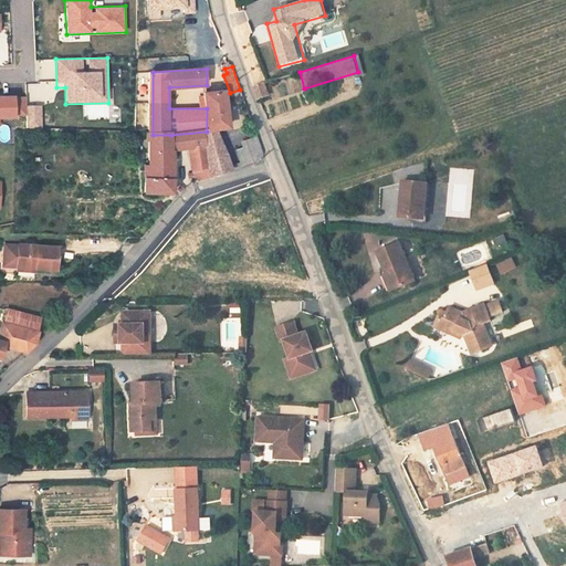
[(251,86),(255,98),(266,95),(262,83),(251,86)]
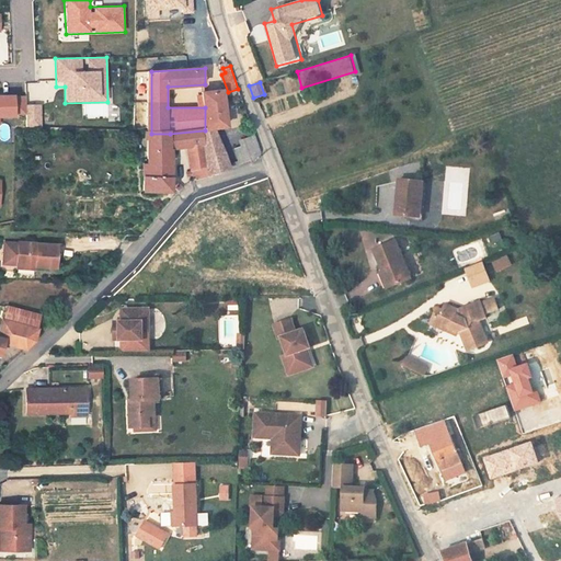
[(204,145),(204,173),(227,165),(216,129),(227,129),(227,92),(205,91),(205,107),(205,130),(204,145)]
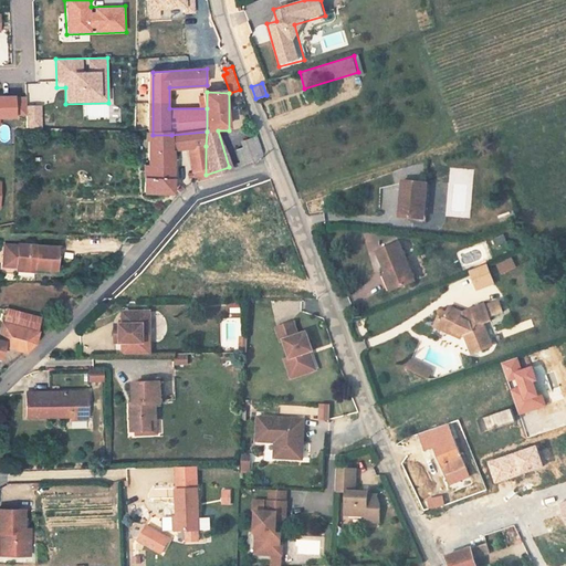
[(0,118),(14,119),(13,95),(0,95),(0,118)]
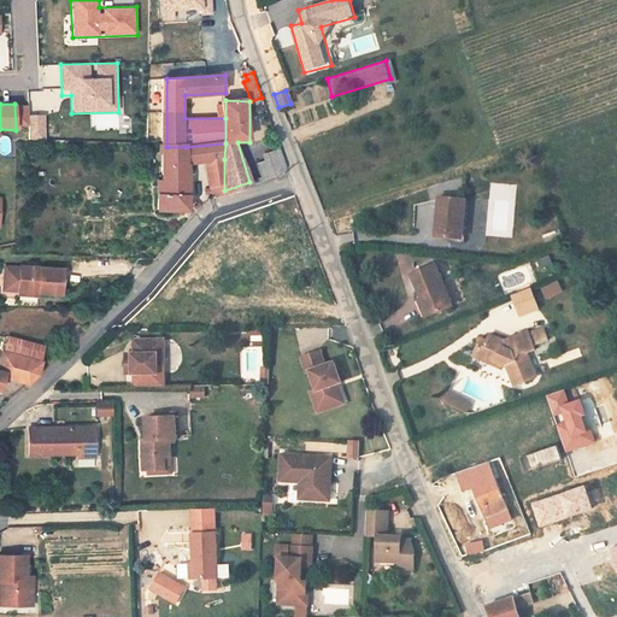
[(28,115),(28,140),(46,140),(46,115),(28,115)]
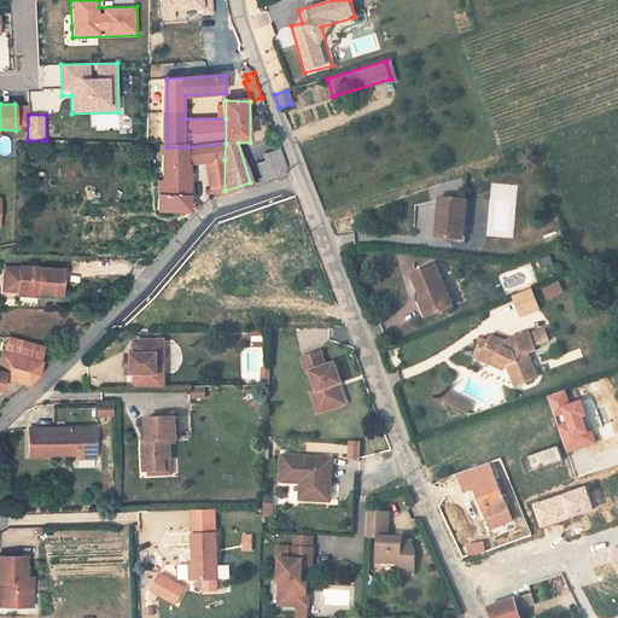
[(118,129),(118,115),(94,115),(94,129),(118,129)]
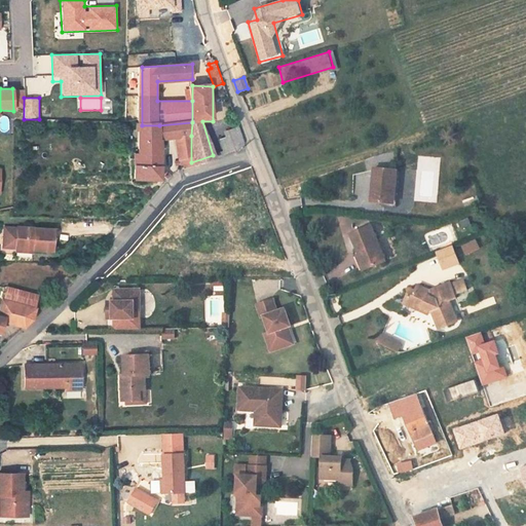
[(136,174),(162,175),(163,136),(179,136),(191,136),(192,122),(159,125),(142,125),(141,153),(136,153),(136,174)]
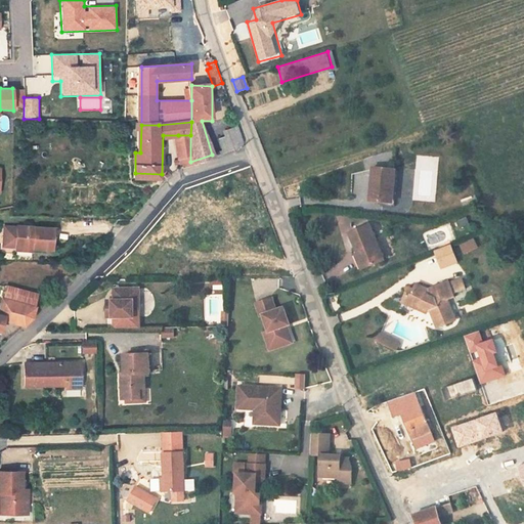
[(232,131),(236,145),(238,145),(242,136),(238,128),(232,131)]
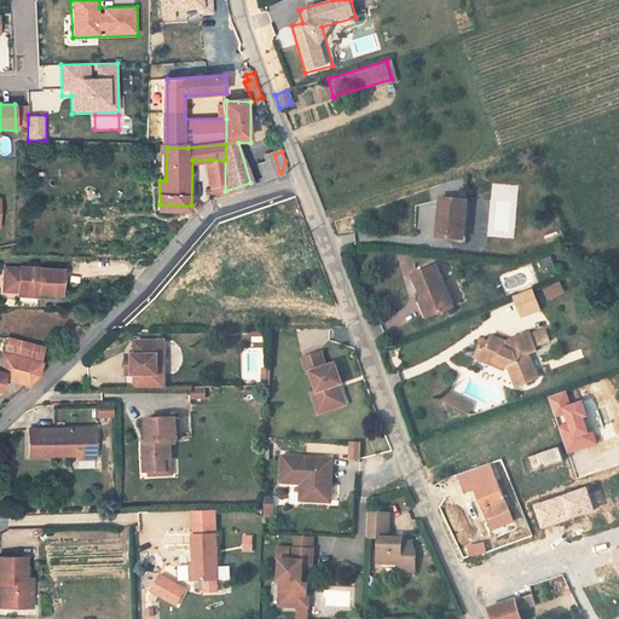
[(225,191),(225,160),(210,160),(210,197),(225,191)]
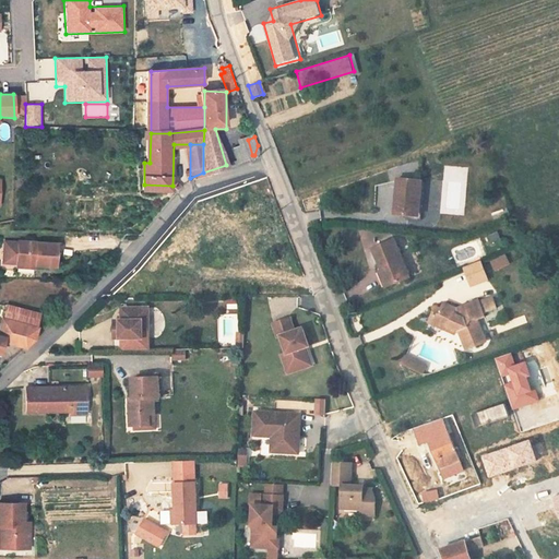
[(238,149),(241,159),(249,156),(246,145),(238,149)]
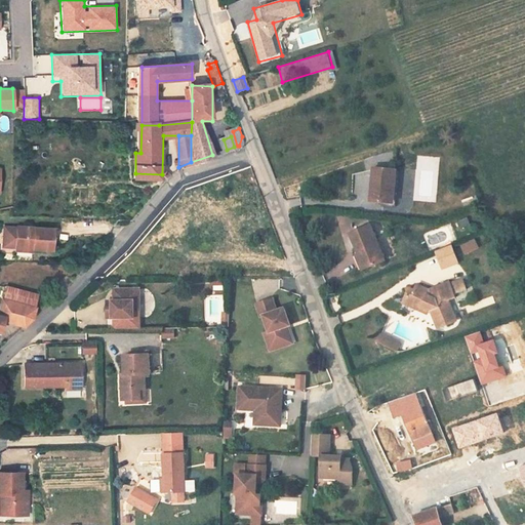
[(363,205),(374,207),(382,208),(385,194),(388,194),(389,186),(391,175),(368,172),(363,205)]
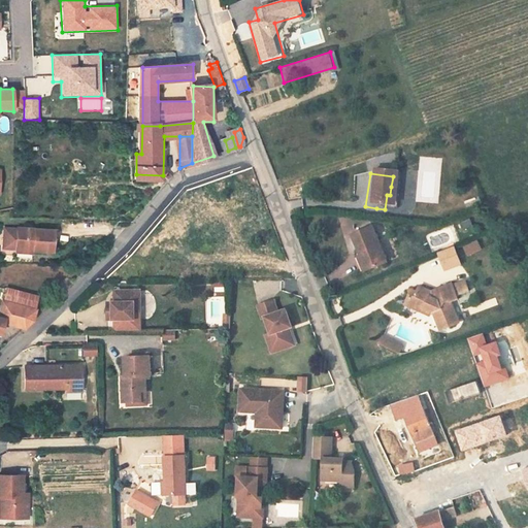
[(349,176),(347,194),(354,195),(356,176),(349,176)]
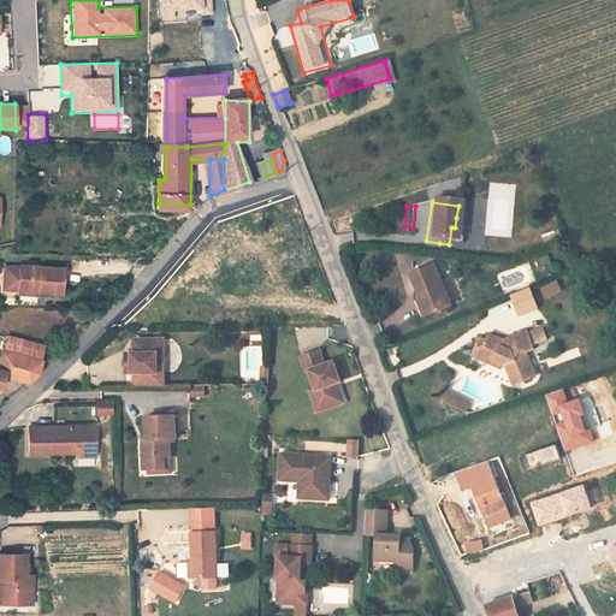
[(449,244),(439,243),(438,248),(456,252),(461,219),(456,218),(455,227),(451,227),(449,244)]
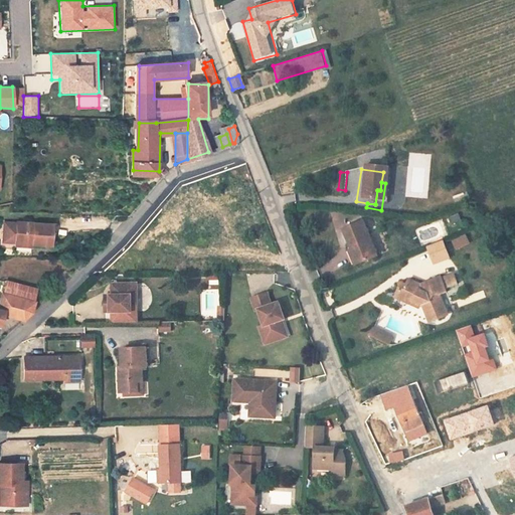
[(459,194),(461,201),(471,198),(469,190),(459,194)]
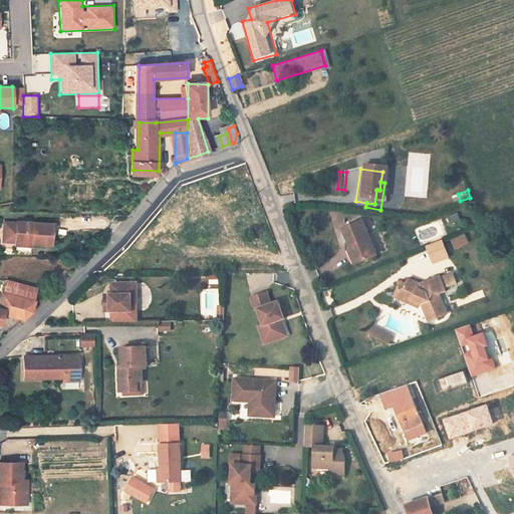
[(7,243),(19,244),(20,243),(36,244),(36,245),(54,247),(56,228),(21,225),(22,225),(9,224),(7,243)]
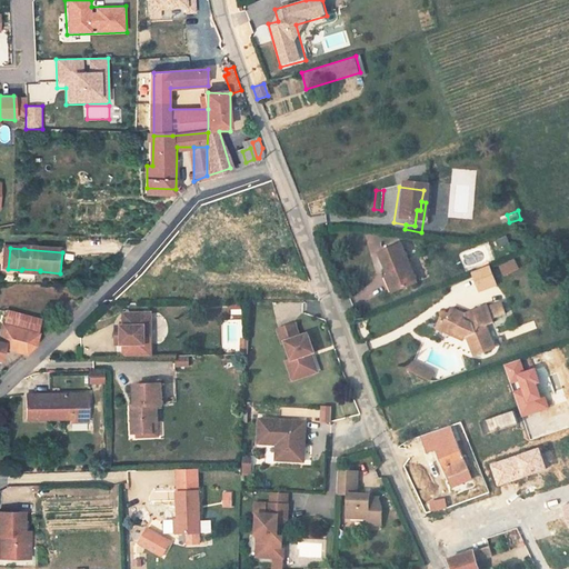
[(383,277),(390,293),(409,287),(395,248),(372,256),(381,278),(383,277)]
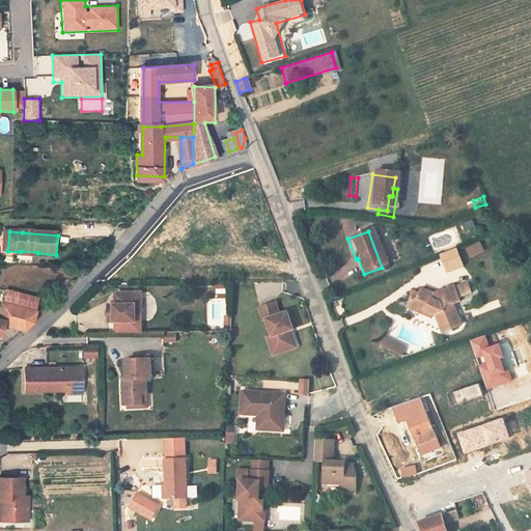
[(466,248),(470,258),(485,251),(480,242),(466,248)]
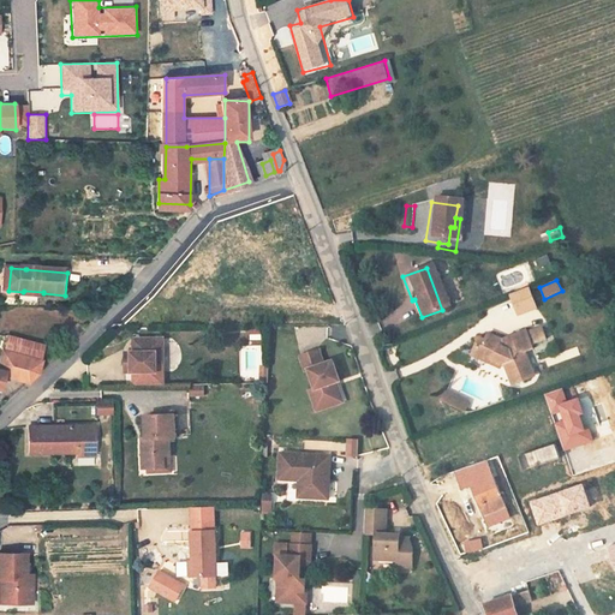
[(509,294),(518,316),(538,309),(530,286),(509,294)]
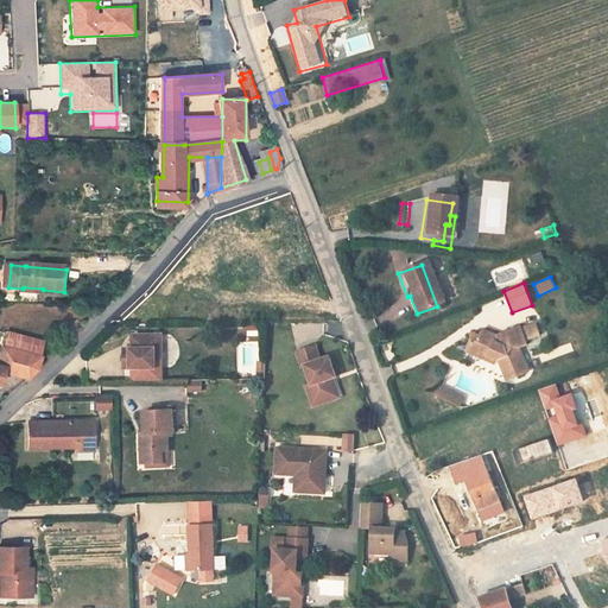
[(410,296),(407,297),(404,298),(410,316),(417,314),(410,296)]
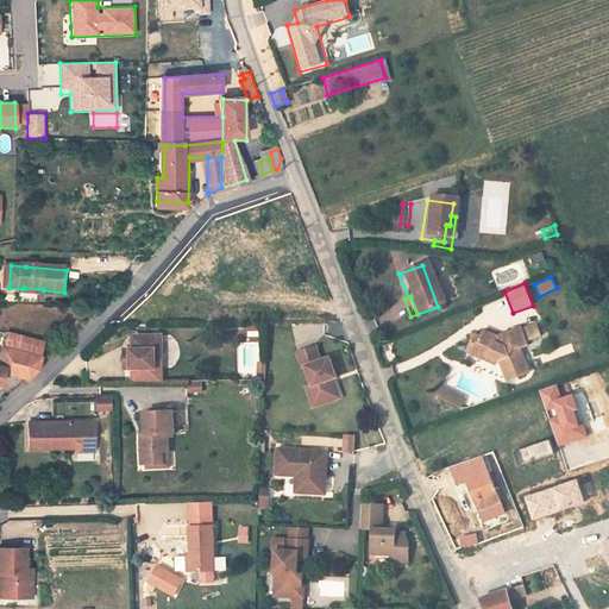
[(383,324),(395,319),(393,312),(381,316),(383,324)]
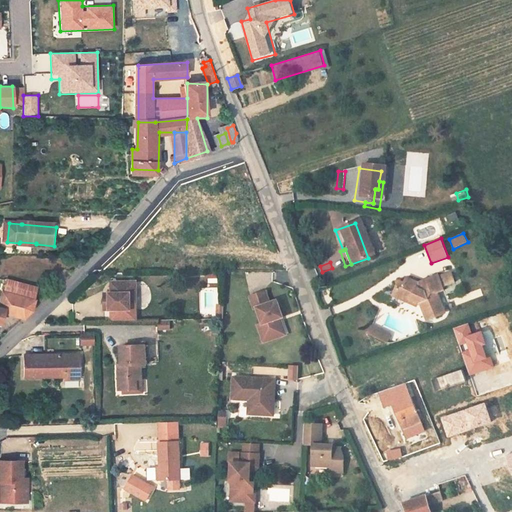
[(9,275),(7,289),(39,295),(41,281),(9,275)]
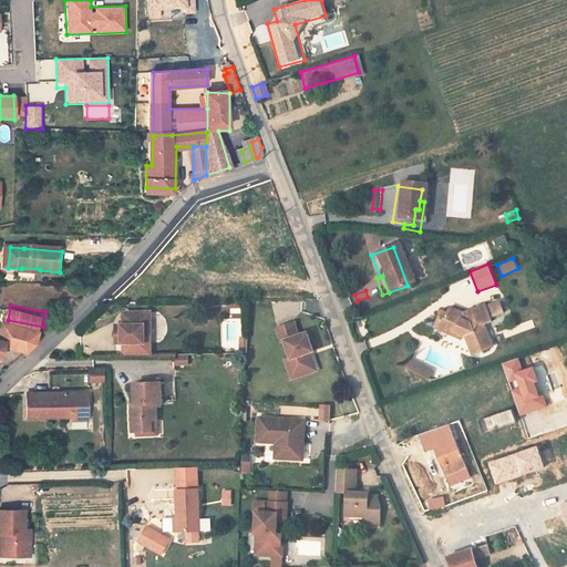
[(426,331),(437,336),(440,331),(457,339),(465,359),(485,351),(476,330),(484,327),(482,322),(497,316),(496,313),(497,312),(495,306),(493,307),(493,306),(478,311),(478,310),(464,315),(465,318),(462,320),(456,318),(442,311),(440,317),(434,315),(426,331)]
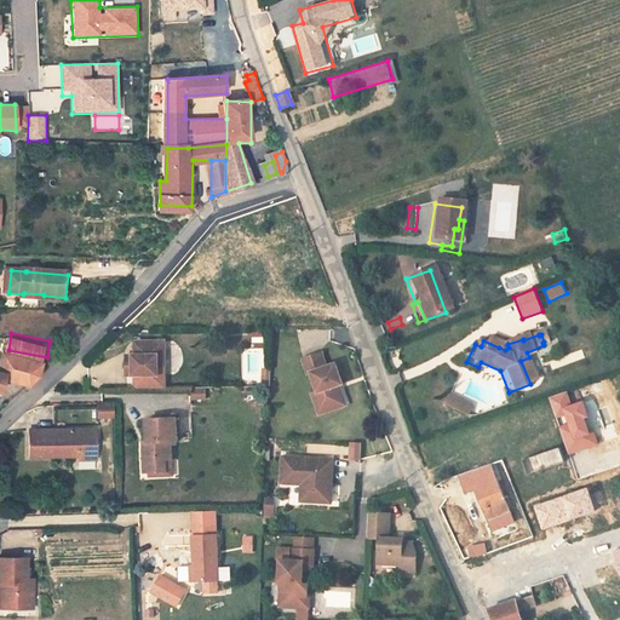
[(147,382),(147,372),(147,360),(154,360),(154,345),(124,346),(124,360),(121,360),(121,366),(114,366),(114,382),(147,382)]
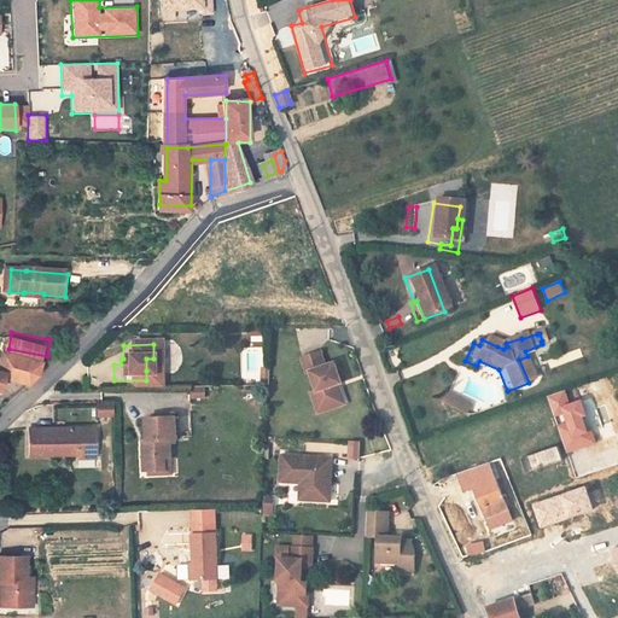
[(0,377),(1,373),(38,379),(47,371),(48,356),(47,356),(9,349),(5,348),(3,360),(1,367),(0,366),(0,377)]
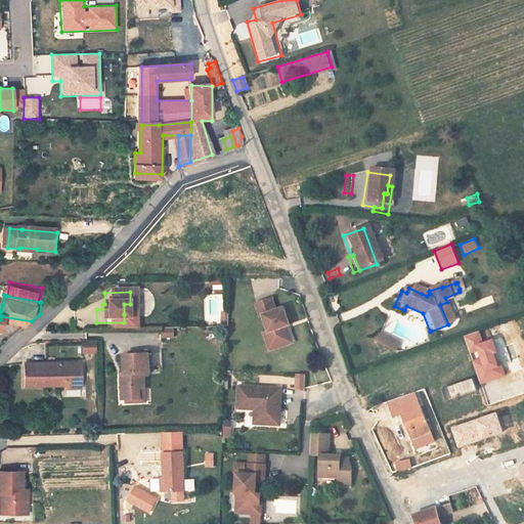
[(206,323),(219,324),(220,298),(206,298),(206,323)]
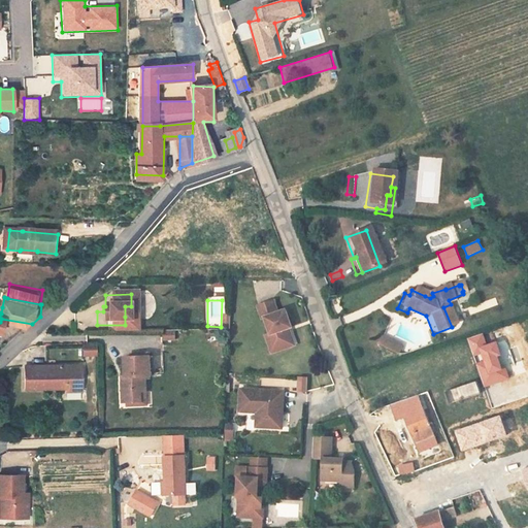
[(258,320),(264,336),(271,353),(289,347),(283,330),(285,329),(278,311),(271,315),(266,302),(251,307),(256,321),(258,320)]
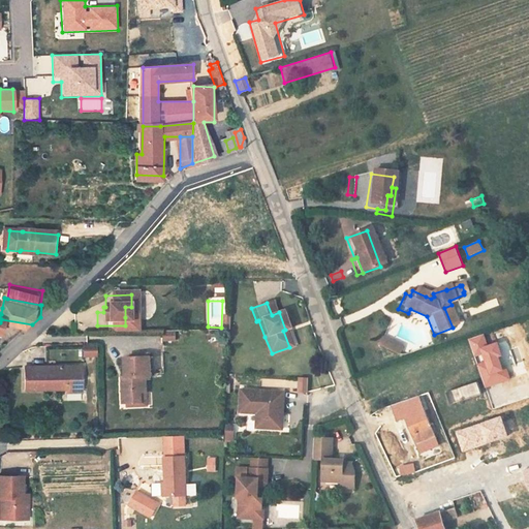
[(410,309),(408,313),(425,321),(427,316),(410,309)]
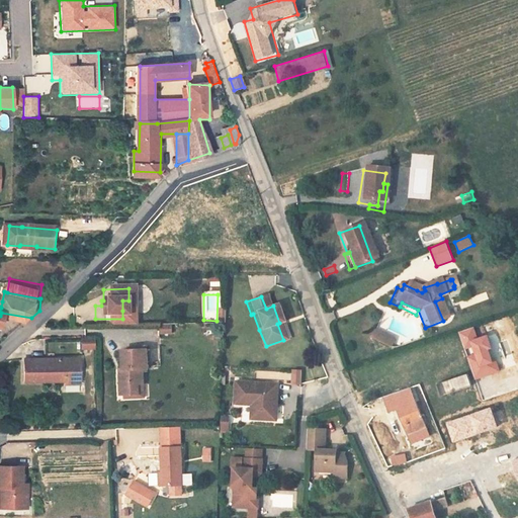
[(160,333),(172,333),(172,325),(160,324),(160,333)]
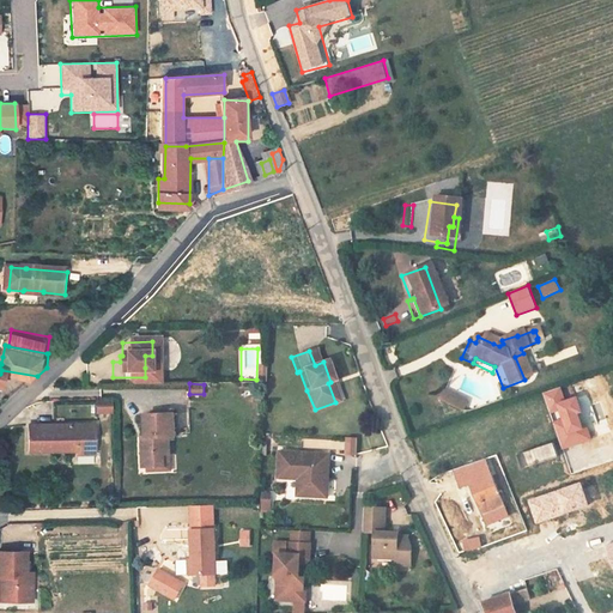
[(309,412),(315,410),(307,390),(302,392),(309,412)]
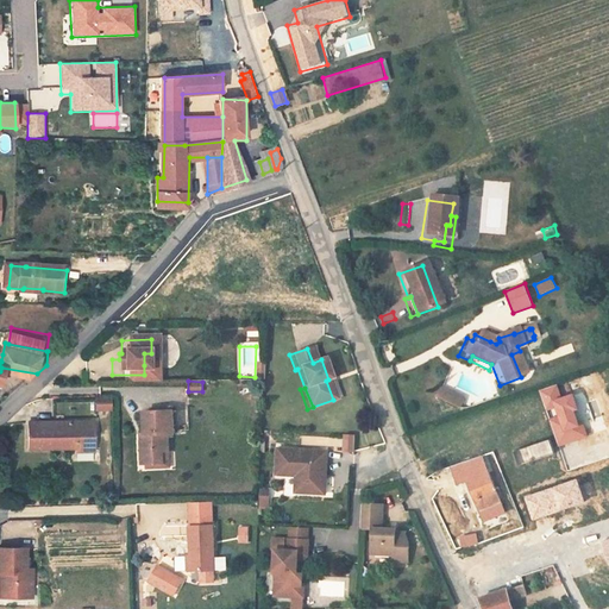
[(454,402),(431,391),(427,402),(450,412),(454,402)]
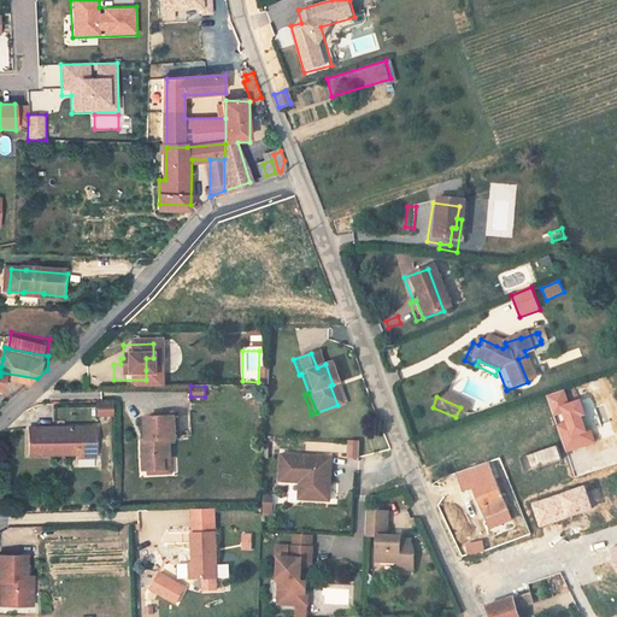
[(103,411),(87,412),(87,424),(104,424),(103,411)]
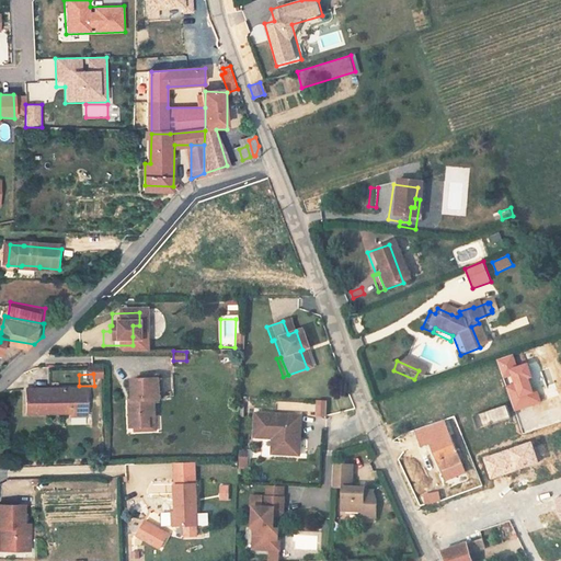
[(172,393),(171,376),(161,376),(162,393),(172,393)]
